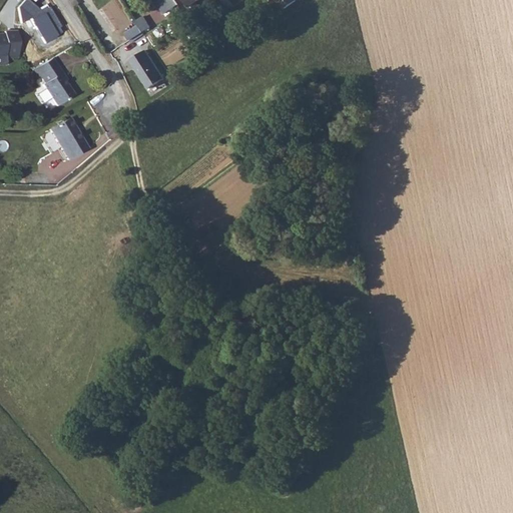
[(27,0),(24,0),(17,8),(20,24),(31,17),(45,41),(62,32),(48,5),(38,10),(27,0)]
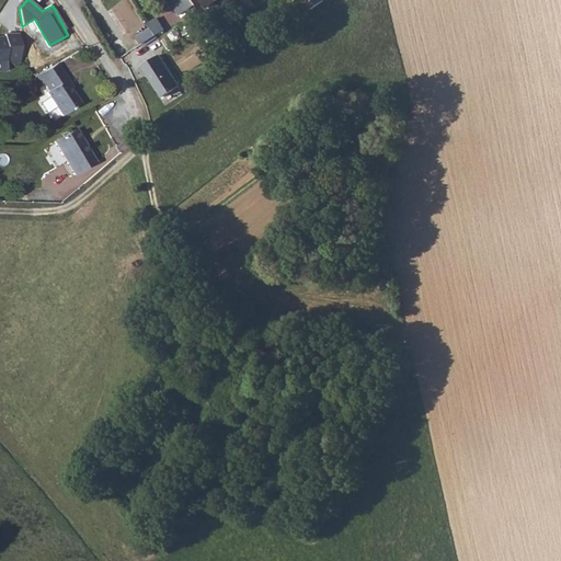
[(192,0),(171,0),(181,15),(196,6),(192,0)]
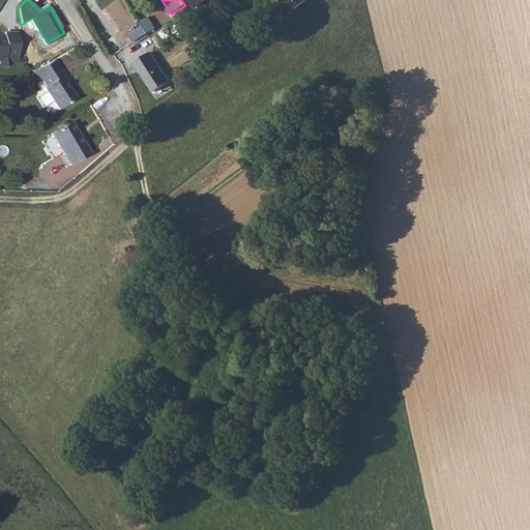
[(286,0),(294,11),(313,0),(286,0)]
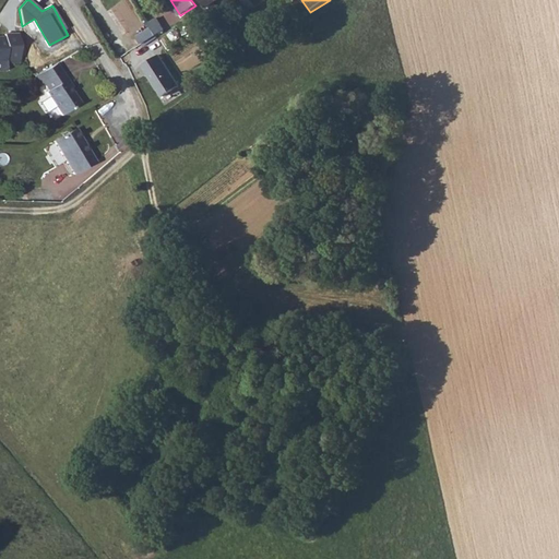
[(157,38),(159,40),(168,35),(158,21),(150,26),(153,32),(157,38)]
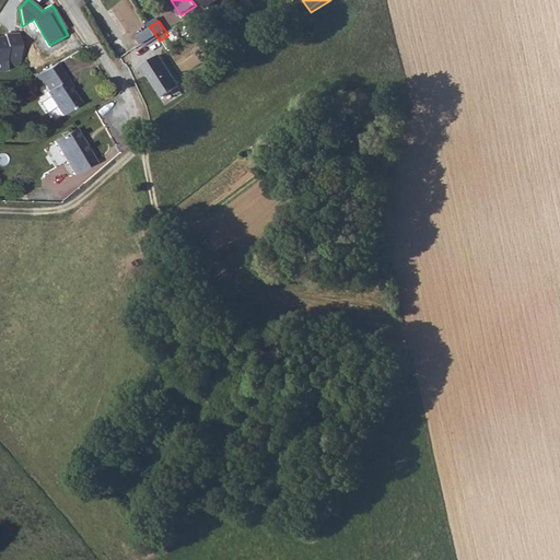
[(146,46),(158,38),(153,32),(141,39),(146,46)]
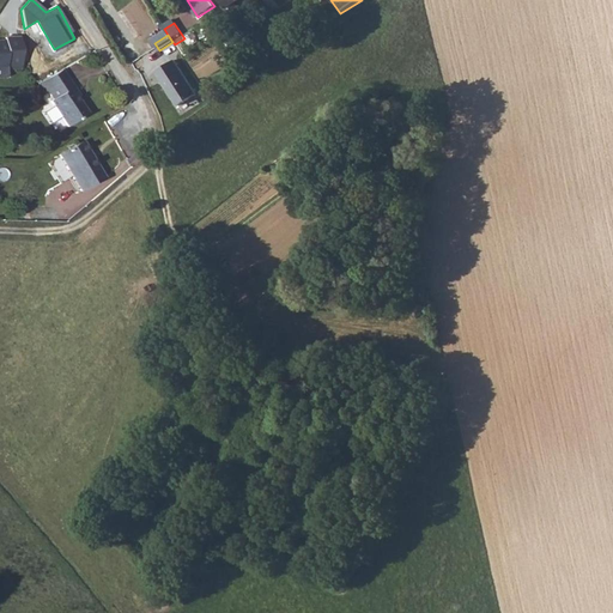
[(7,42),(0,41),(0,77),(4,78),(5,68),(22,70),(24,38),(7,37),(7,42)]
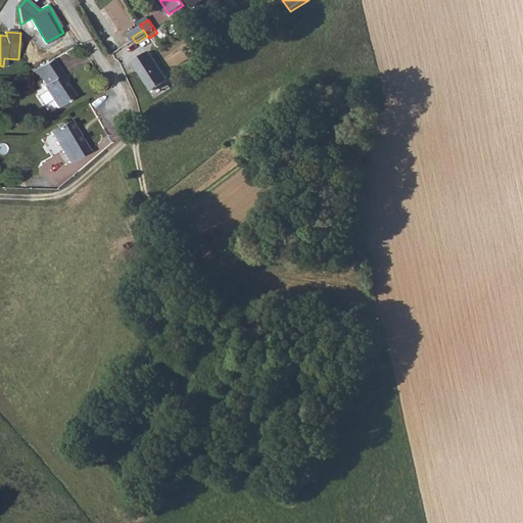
[(150,54),(134,64),(139,72),(140,72),(154,93),(170,83),(150,54)]
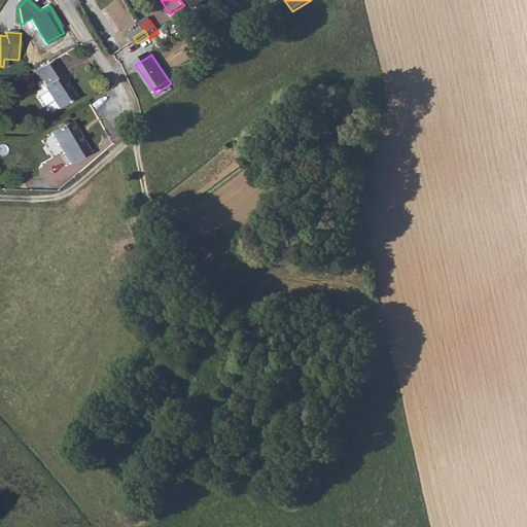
[(70,82),(58,59),(37,70),(42,80),(46,78),(49,84),(46,85),(59,108),(77,99),(69,83),(70,82)]
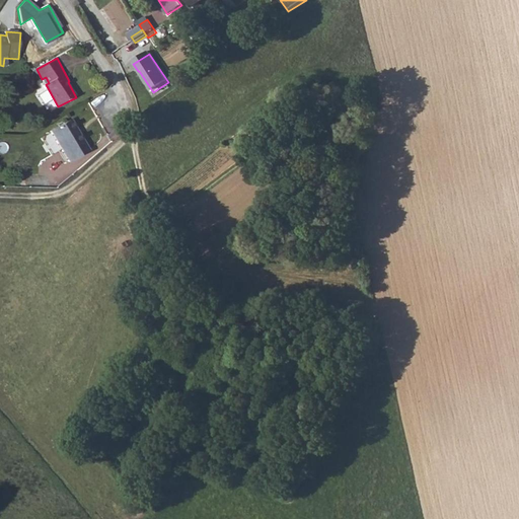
[(64,164),(85,153),(68,122),(47,133),(49,135),(41,138),(51,157),(58,153),(64,164)]
